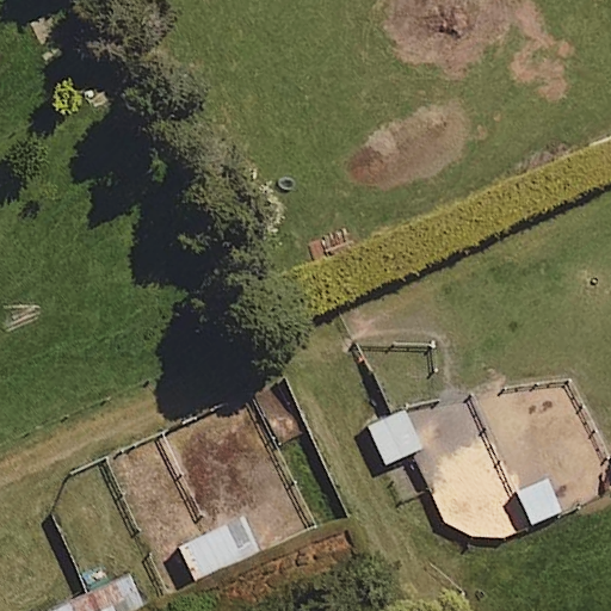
[(0,191),(0,229),(12,226),(0,191)]
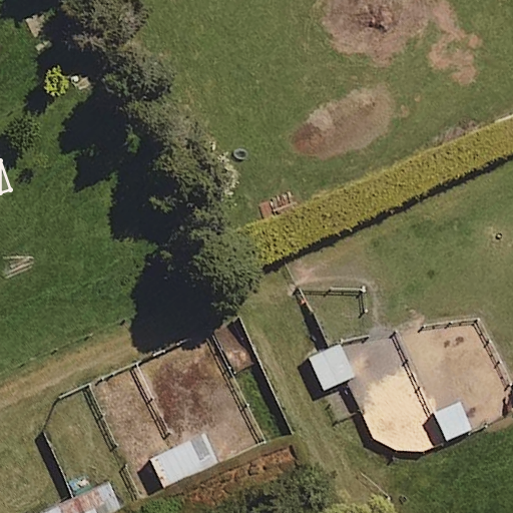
[(512,413),(512,401),(476,322),(350,347),(365,389),(356,392),(372,437),(394,451),(427,453),(512,413)]
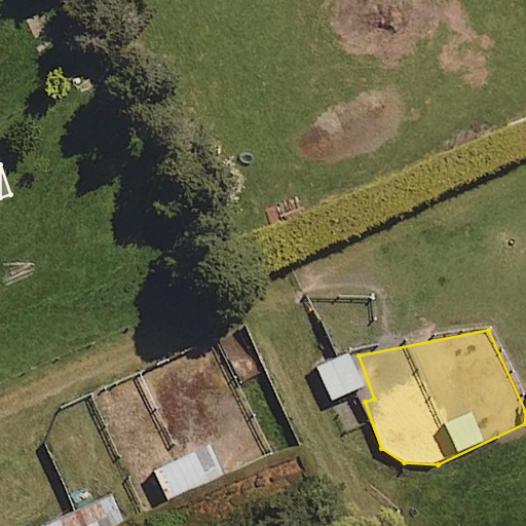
[(360,379),(345,347),(312,363),(327,395),(360,379)]
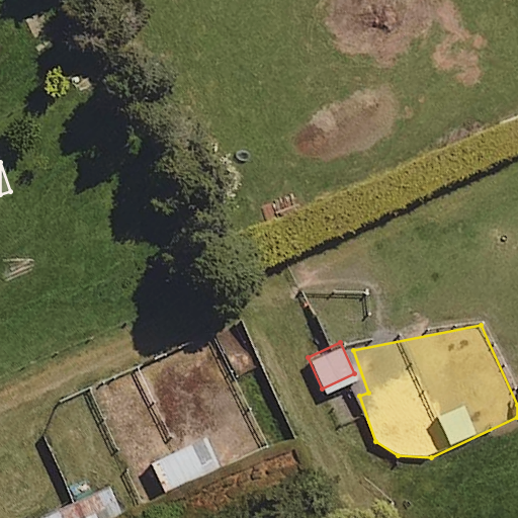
[(203,430),(147,454),(159,482),(214,457),(203,430)]
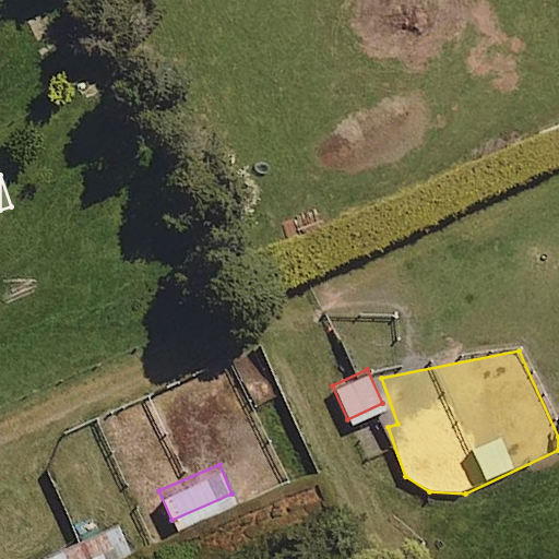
[(116,520),(40,554),(43,558),(94,558),(128,544),(116,520)]
